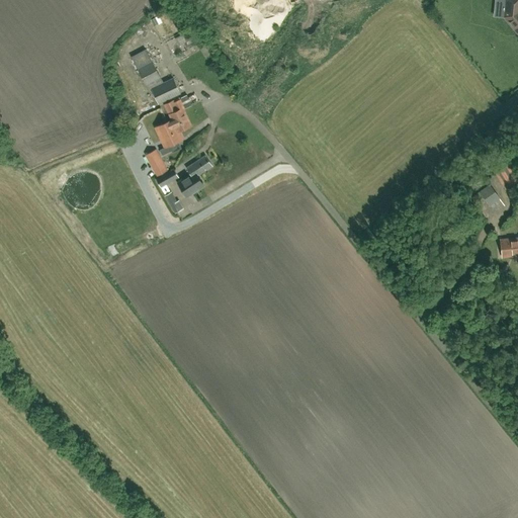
[(325,0),(320,5),(327,12),(332,7),(325,0)]
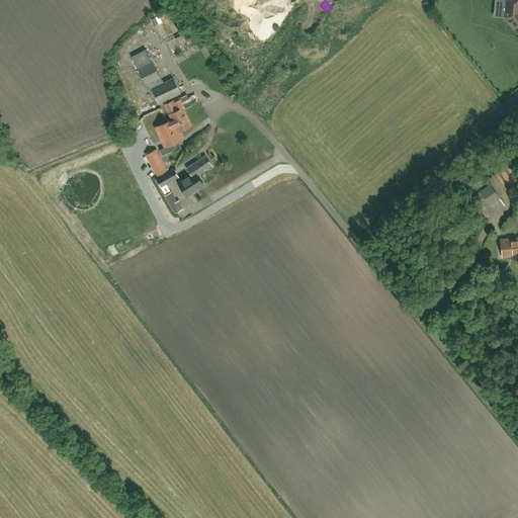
[(517,0),(506,0),(506,10),(509,14),(505,16),(517,32),(517,0)]
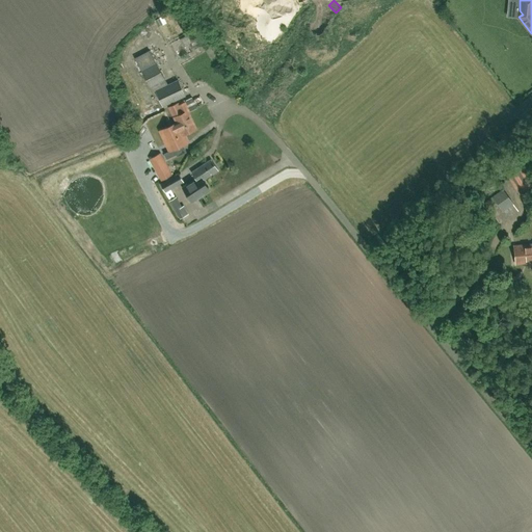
[(180,57),(202,48),(200,43),(178,52),(180,57)]
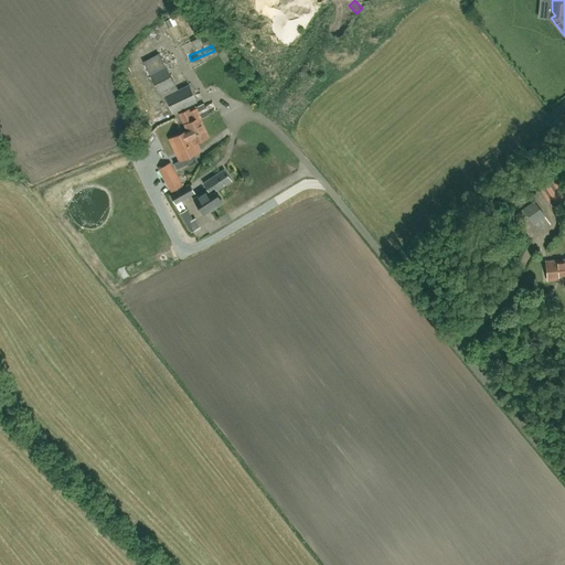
[(173,114),(196,102),(189,85),(178,91),(158,54),(142,62),(161,98),(166,96),(173,114)]
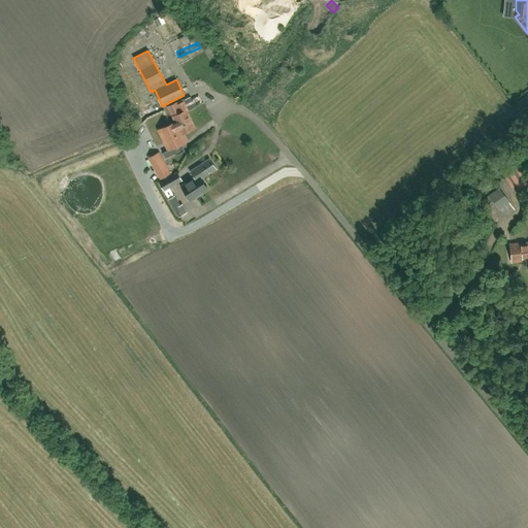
[(184,133),(195,128),(188,111),(189,110),(184,101),(177,104),(176,102),(168,106),(176,123),(161,130),(169,150),(163,153),(166,158),(175,154),(173,149),(187,141),(184,133)]
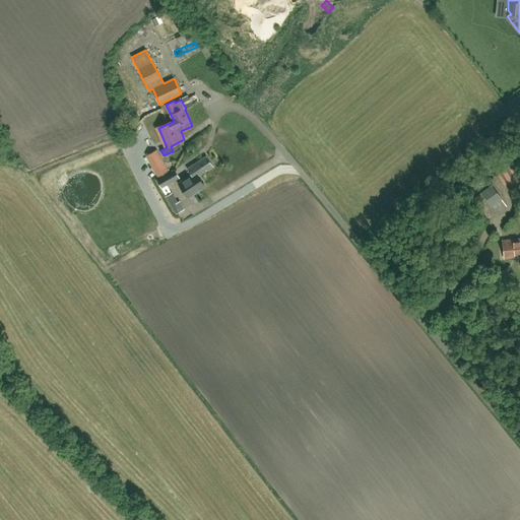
[(157,177),(169,171),(156,149),(146,156),(157,177)]
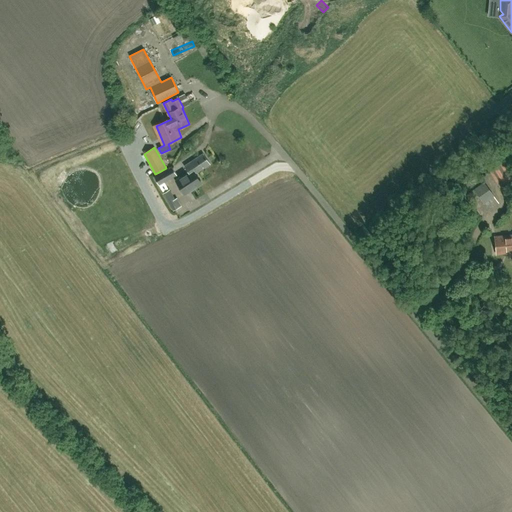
[(201,183),(195,174),(210,164),(203,154),(184,166),(188,172),(176,181),(185,194),(201,183)]
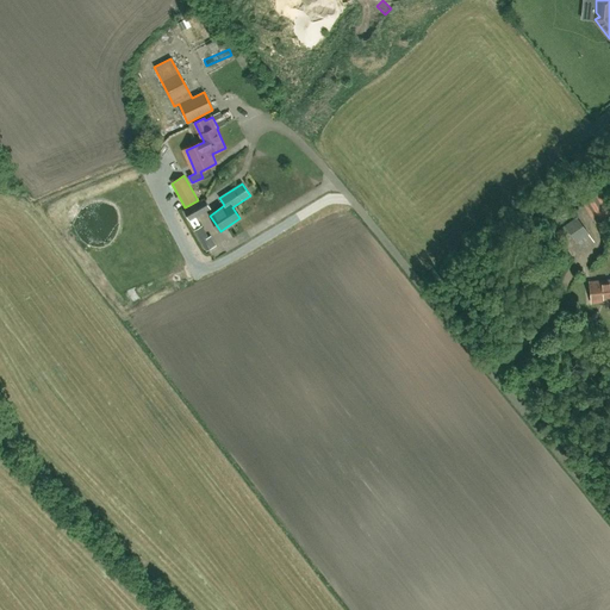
[(190,221),(211,209),(205,198),(184,210),(190,221)]
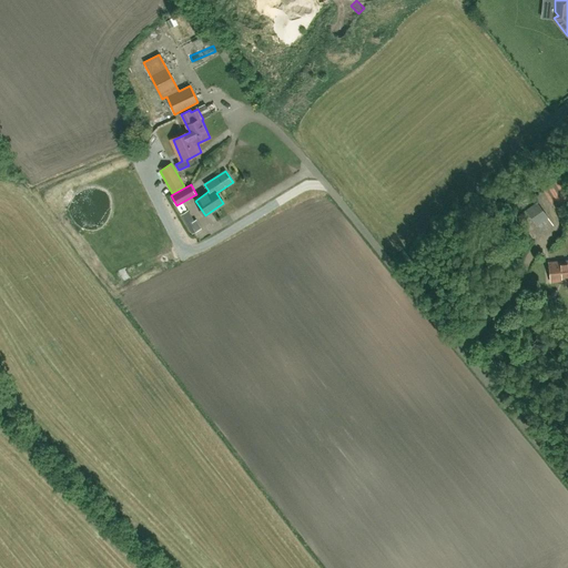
[(182,214),(188,224),(193,221),(188,211),(182,214)]
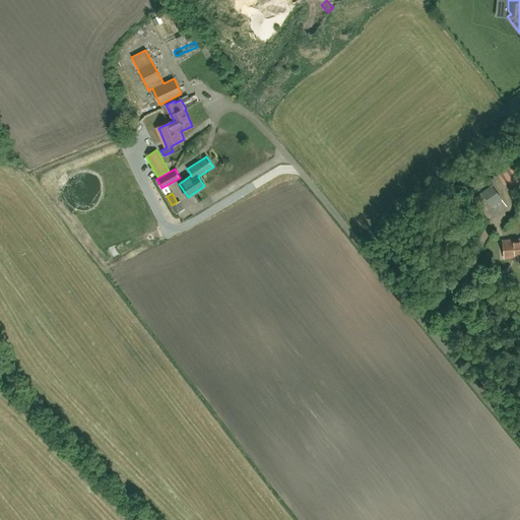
[(497,213),(509,207),(506,200),(494,206),(497,213)]
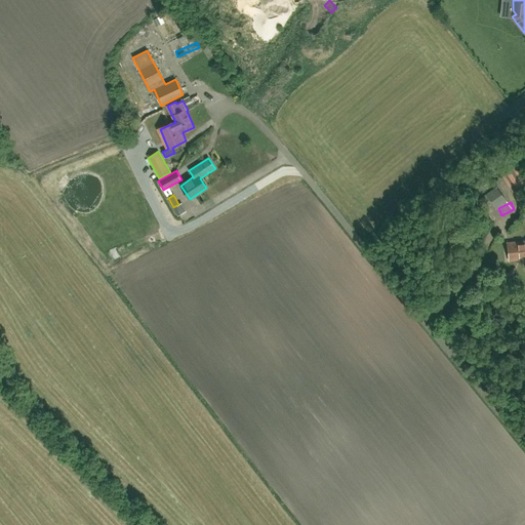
[(524,240),(508,242),(510,260),(524,258),(524,240)]
